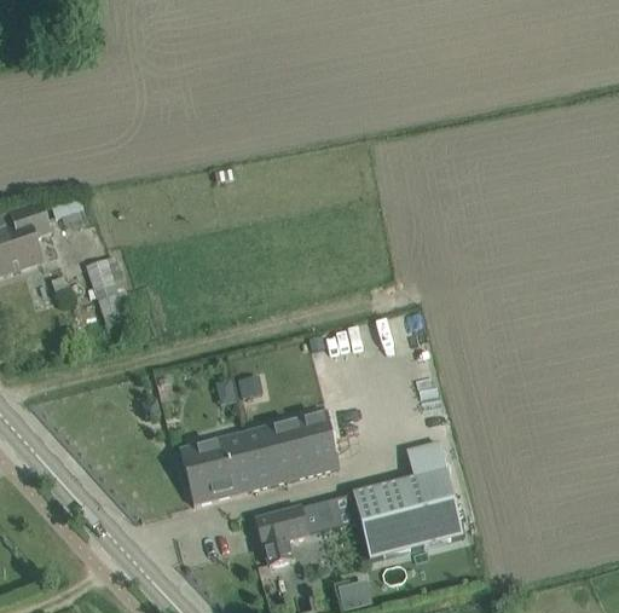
[(237,169),(217,173),(218,183),(238,180),(237,169)]
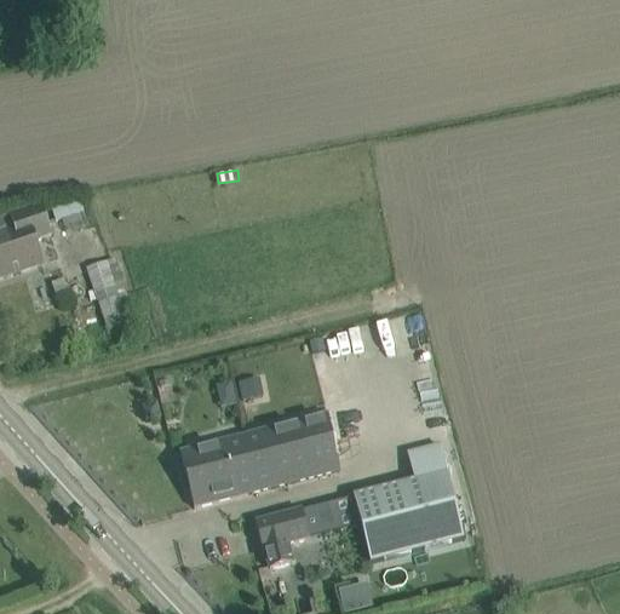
[(80,199),(51,207),(56,222),(85,212),(80,199)]
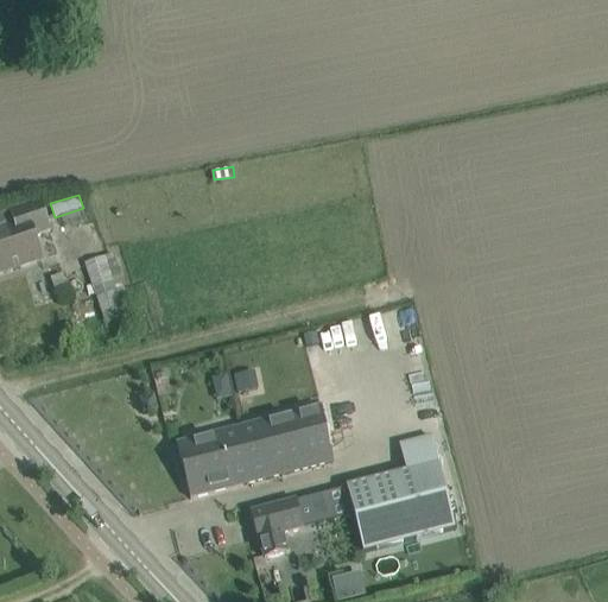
[(0,267),(40,255),(33,233),(50,227),(40,197),(11,208),(16,222),(0,227),(0,267)]
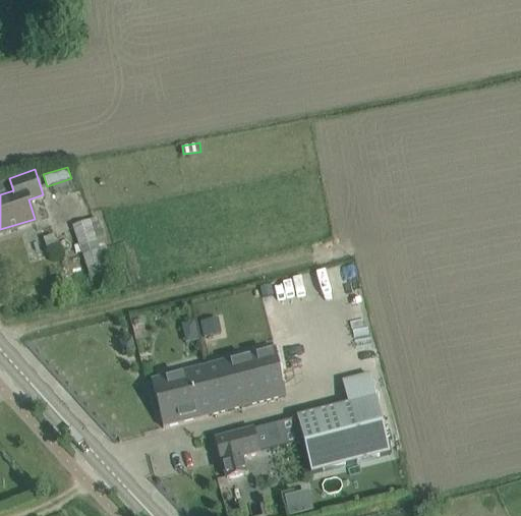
[(91,274),(114,266),(98,216),(74,223),(91,274)]
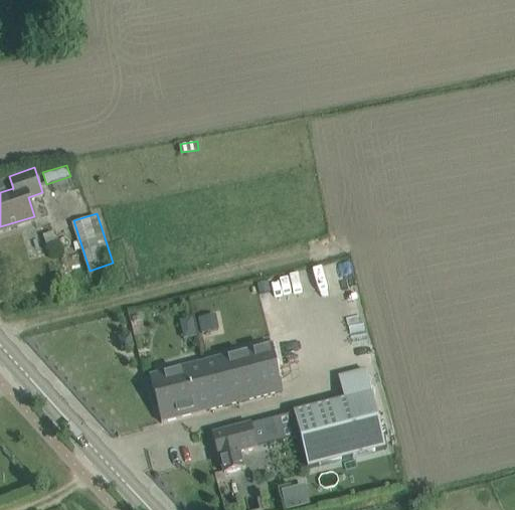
[(268,278),(256,281),(260,292),(271,289),(268,278)]
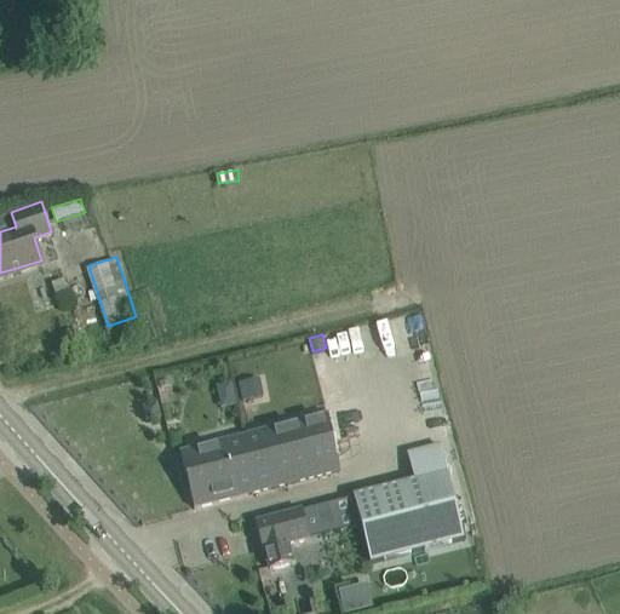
[(248,379),(239,380),(242,400),(252,399),(248,379)]
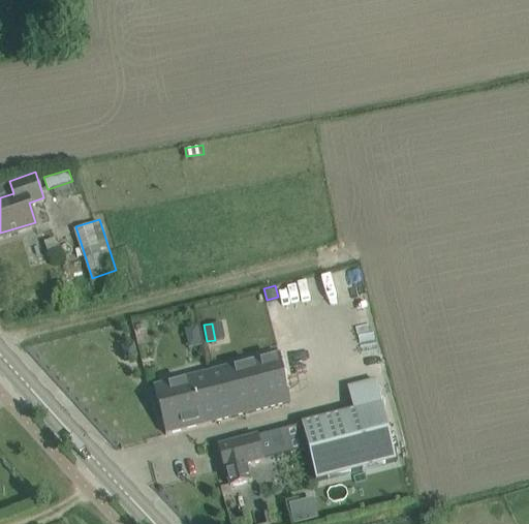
[(134,344),(122,347),(125,360),(137,357),(134,344)]
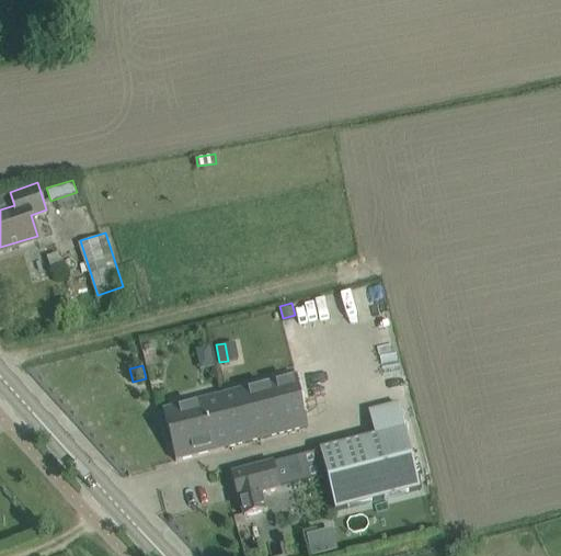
[(307,423),(297,373),(163,407),(176,456),(197,451),(307,423)]
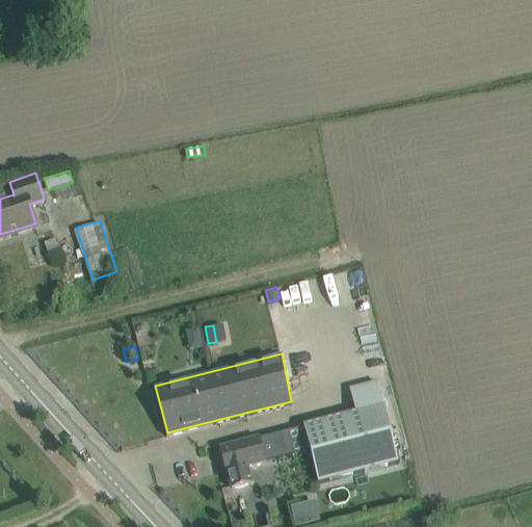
[(399,463),(384,401),(378,377),(350,385),(356,409),(301,422),(302,424),(309,449),(319,483),(399,463)]
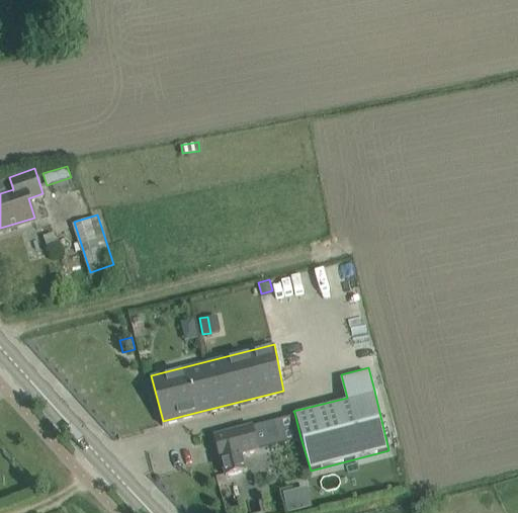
[(294,413),(262,421),(264,429),(267,441),(279,438),(280,442),(300,437),(294,413)]
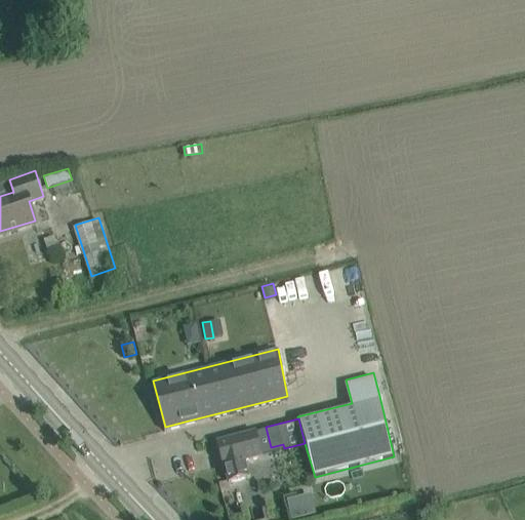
[(248,474),(244,458),(263,453),(256,430),(216,440),(223,464),(225,464),(229,479),(248,474)]
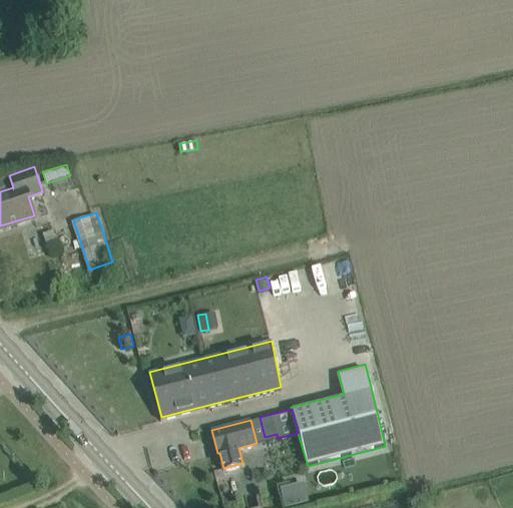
[(283,505),(307,499),(301,478),(278,484),(283,505)]
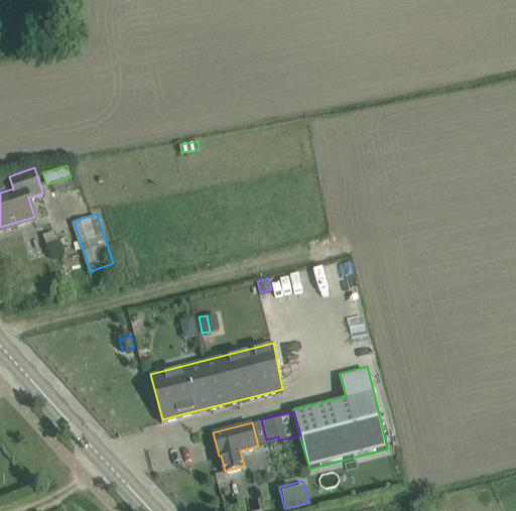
All buildings are outlined.
